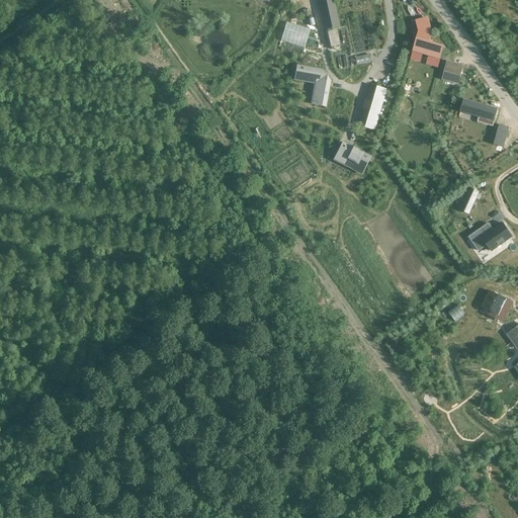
[(333,0),(317,0),(327,44),(342,40),(333,0)]
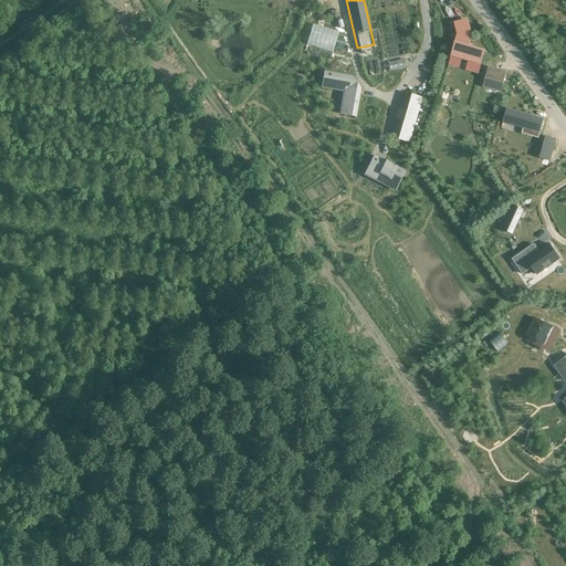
[(459,31),(452,56),(481,64),(484,51),(467,45),(471,32),(468,19),(457,21),(459,31)]
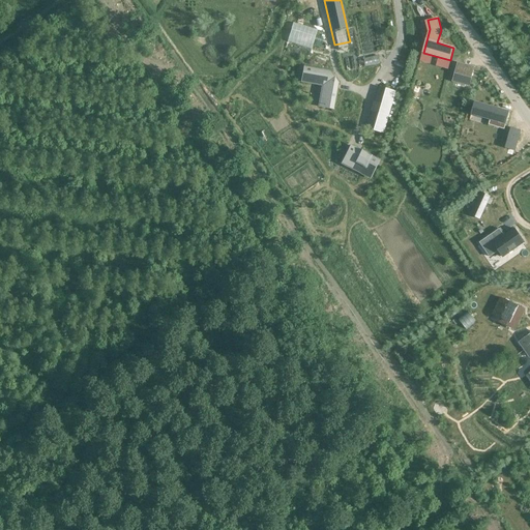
[(307,55),(315,31),(290,25),(284,48),(307,55)]
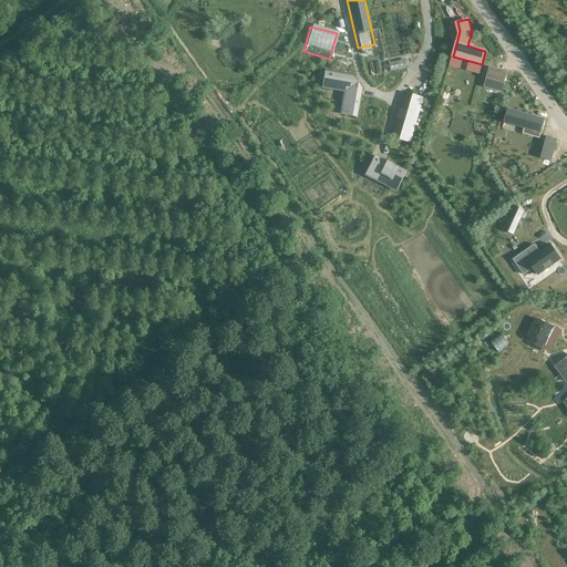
[(401,73),(401,64),(385,65),(387,74),(401,73)]
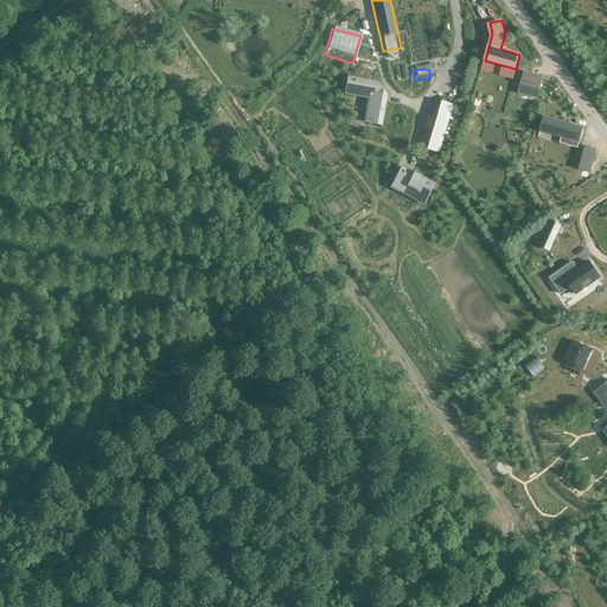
[(524,72),(518,94),(534,97),(535,91),(538,93),(543,77),(524,72)]
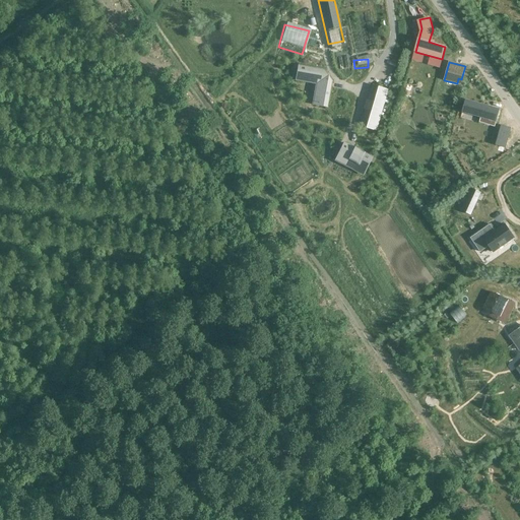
[(298,66),(296,77),(314,80),(318,87),(315,105),(327,107),(331,82),(323,70),(298,66)]
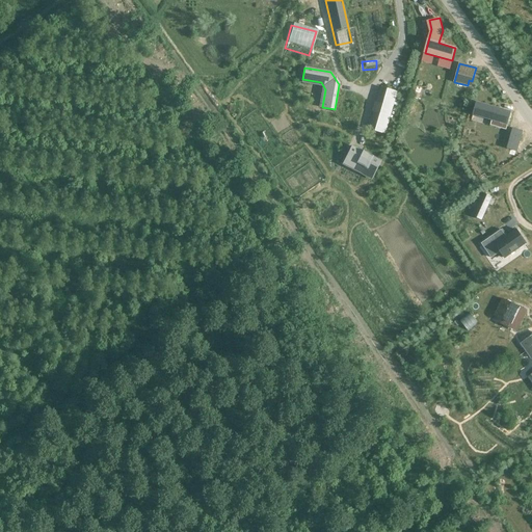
[(382,88),(370,129),(386,133),(397,92),(382,88)]
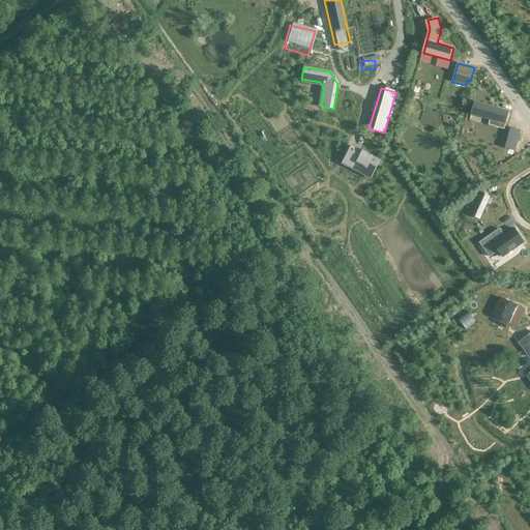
[(474,101),(471,115),(505,124),(509,112),(474,101)]
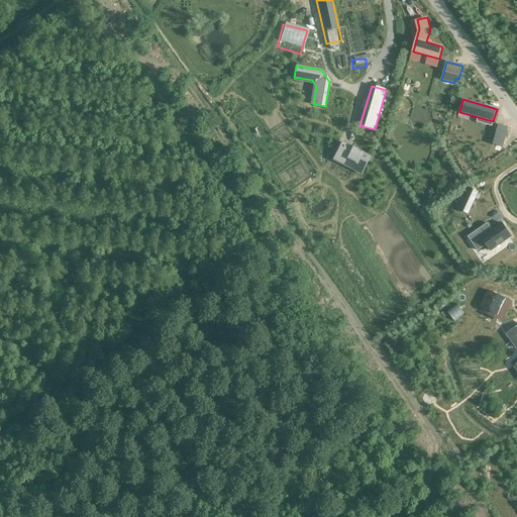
[(498,124),(493,144),(503,147),(508,127),(498,124)]
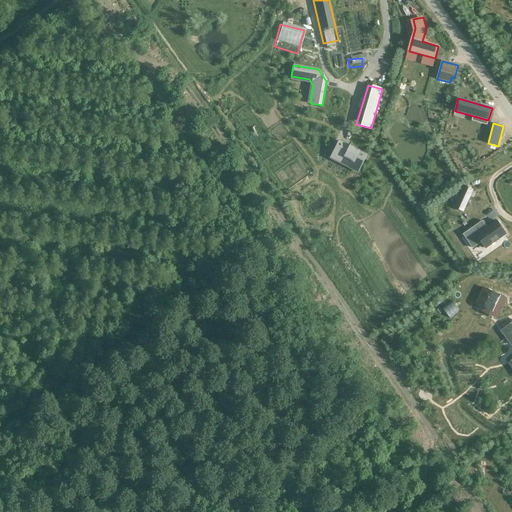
[(337,143),(331,155),(341,160),(339,163),(358,173),(367,155),(348,145),(347,148),(337,143)]
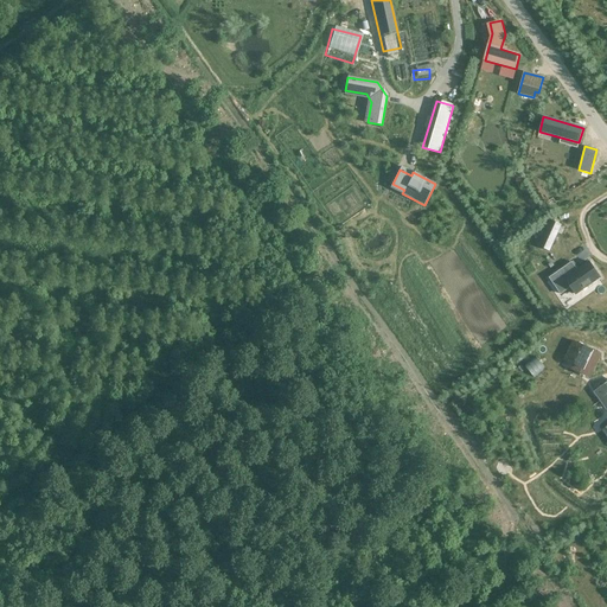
[(550,221),(538,246),(550,251),(561,227),(550,221)]
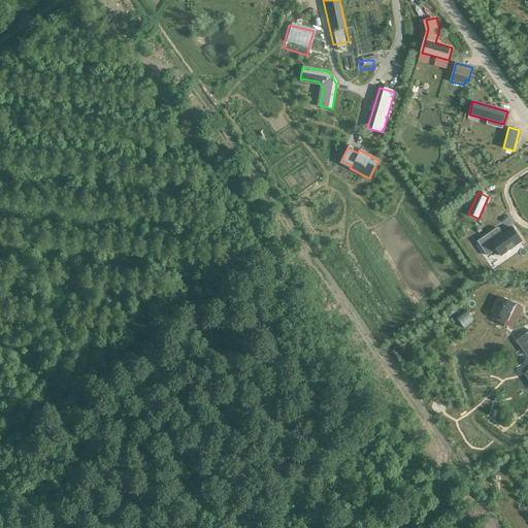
[(513,228),(502,235),(497,229),(479,241),(488,256),(496,250),(501,256),(522,241),(513,228)]
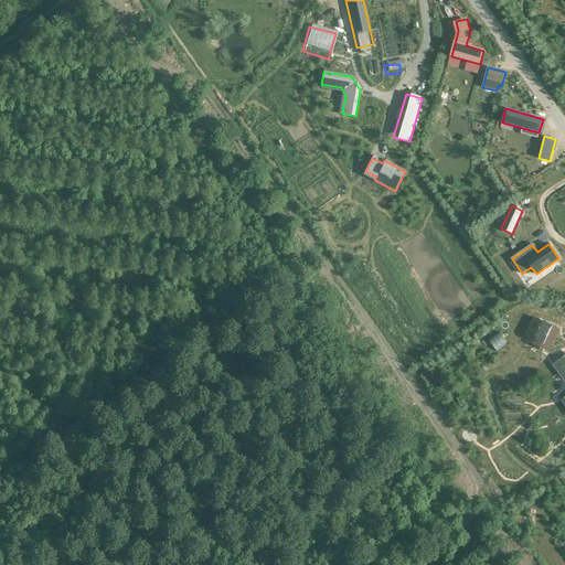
[(525,334),(551,348),(558,330),(534,318),(525,334)]
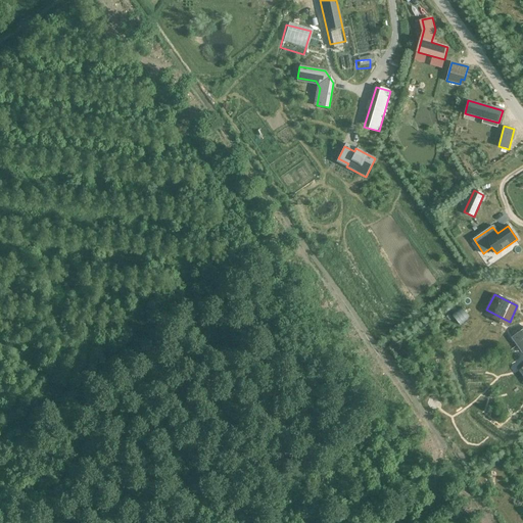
[(522,329),(511,337),(517,346),(522,342),(522,329)]
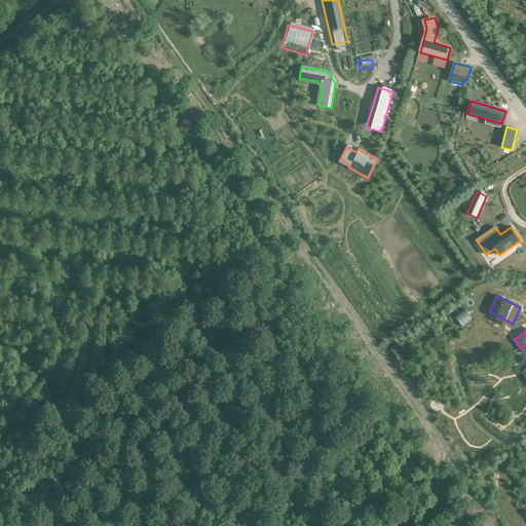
All buildings are outlined.
